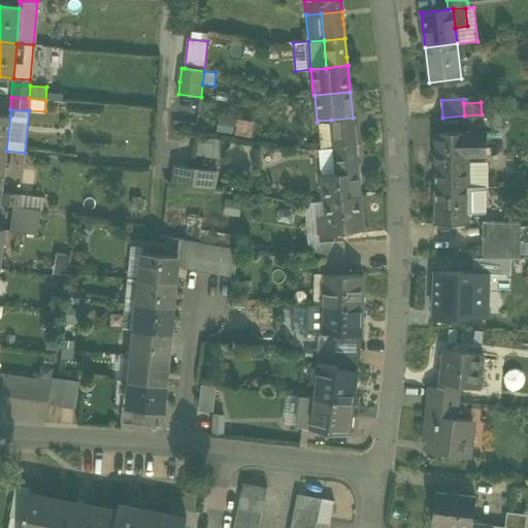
[(0,114),(0,150),(6,151),(10,116),(0,114)]
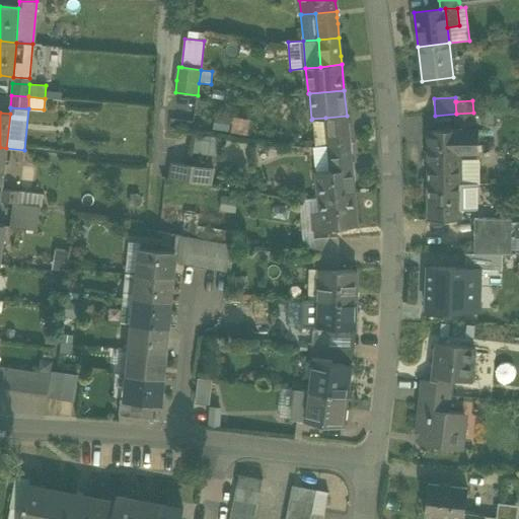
[(473,125),(473,113),(456,114),(456,126),(473,125)]
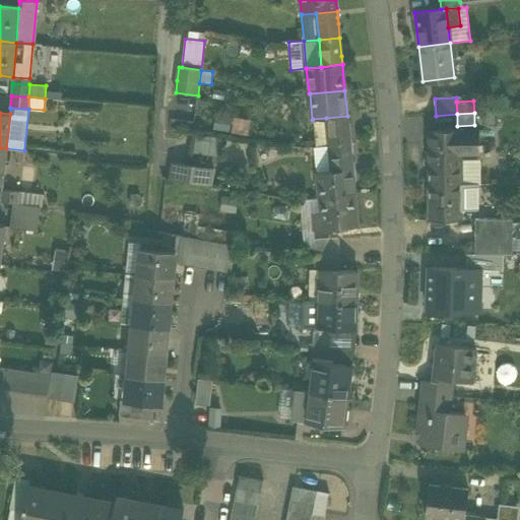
[(232,118),(215,115),(212,130),(229,132),(232,118)]
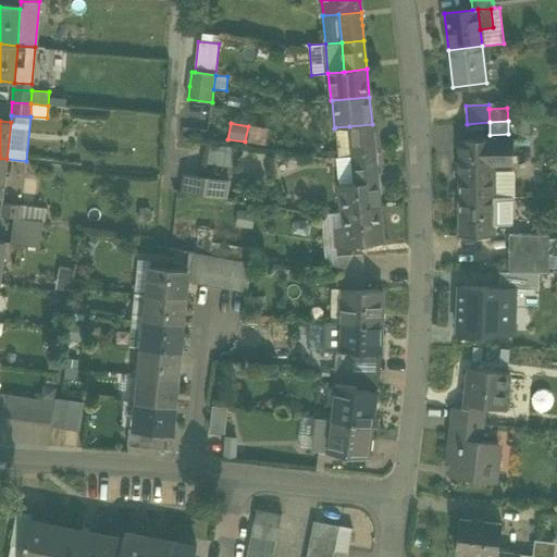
[(349,126),(353,156),(374,153),(372,124),(349,126)]
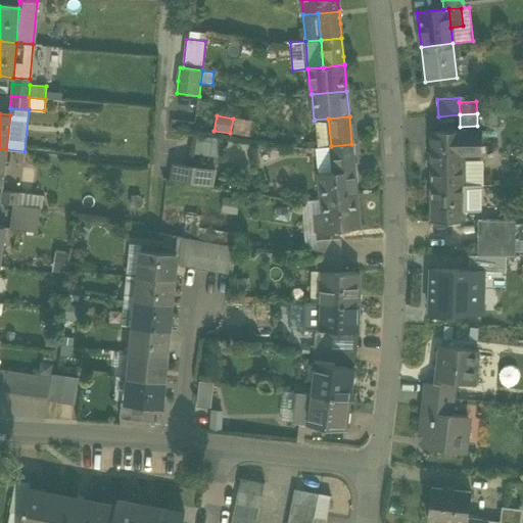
[(233,119),(230,133),(250,137),(252,122),(233,119)]
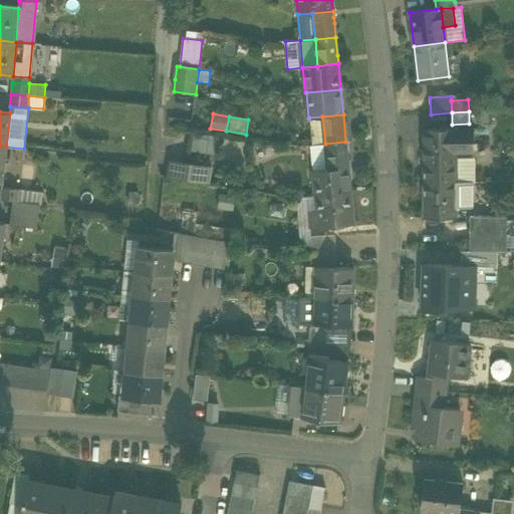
[(311,145),(325,144),(322,116),(309,117),(311,145)]
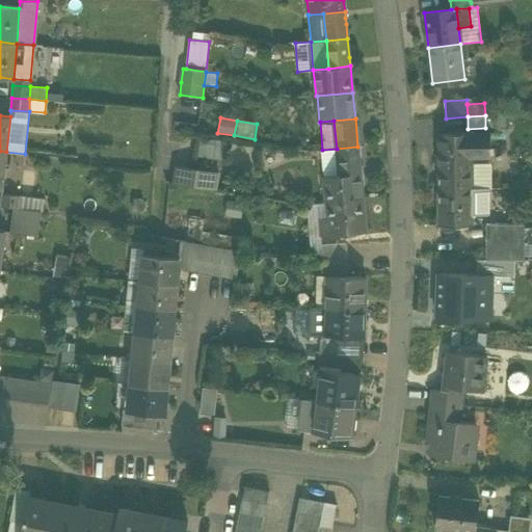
[(439,134),(440,189),(472,189),(472,157),(490,157),(489,133),(439,134)]
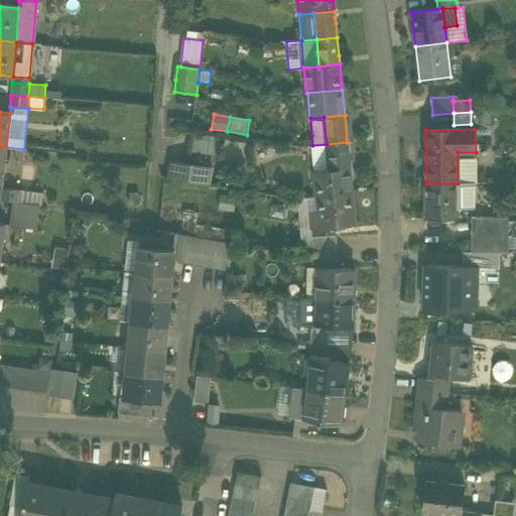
[(221,142),(200,139),(198,152),(219,155),(221,142)]
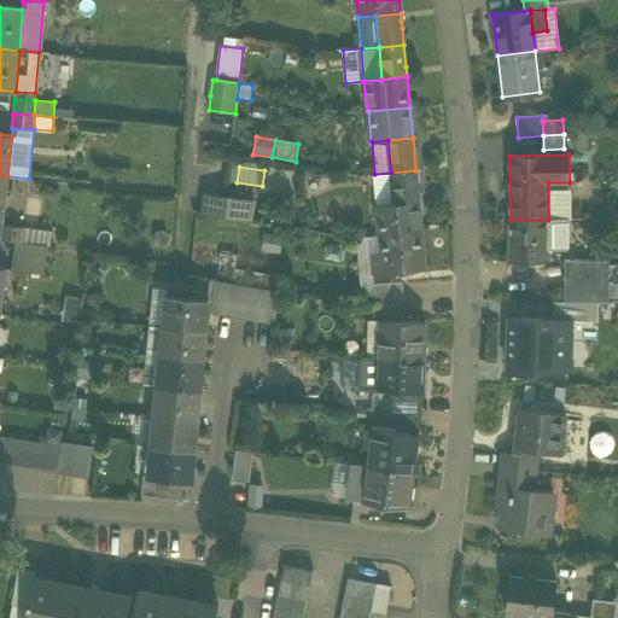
[(419,202),(415,170),(391,173),(394,204),(419,202)]
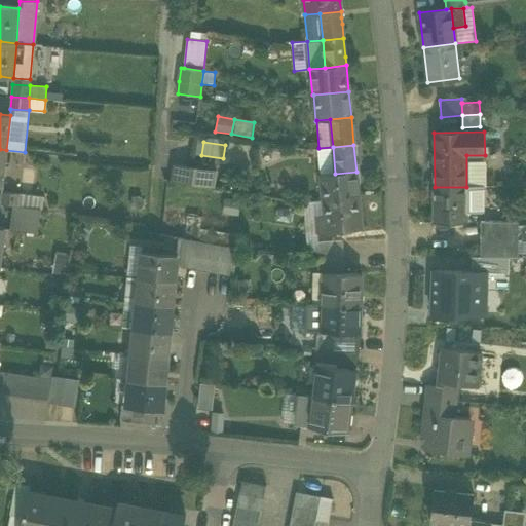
[(317,148),(321,175),(335,174),(333,147),(318,148),(317,148)]
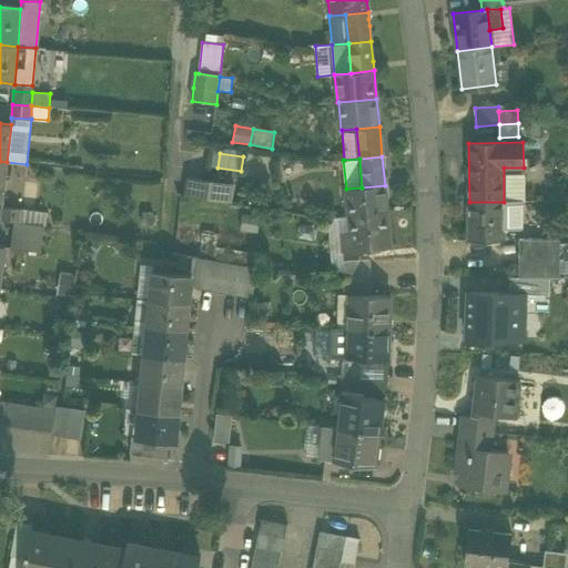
[(189,198),(212,201),(212,200),(215,185),(191,182),(189,198)]
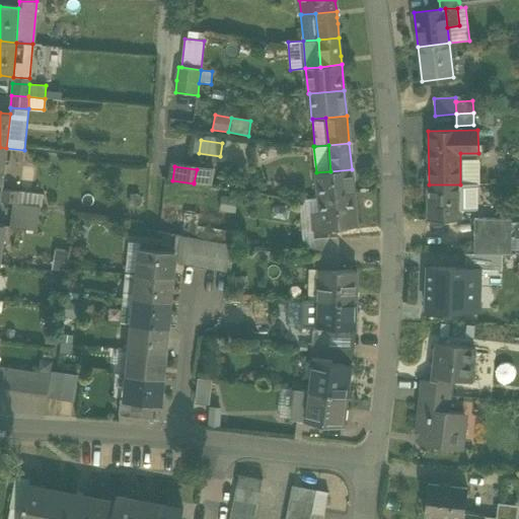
[(197,169),(194,182),(212,186),(214,172),(197,169)]
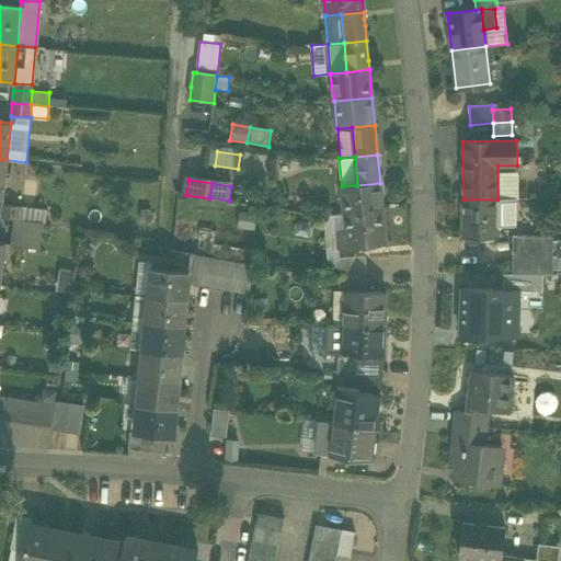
[(342,186),(344,215),(382,210),(380,183),(357,185),(342,186)]
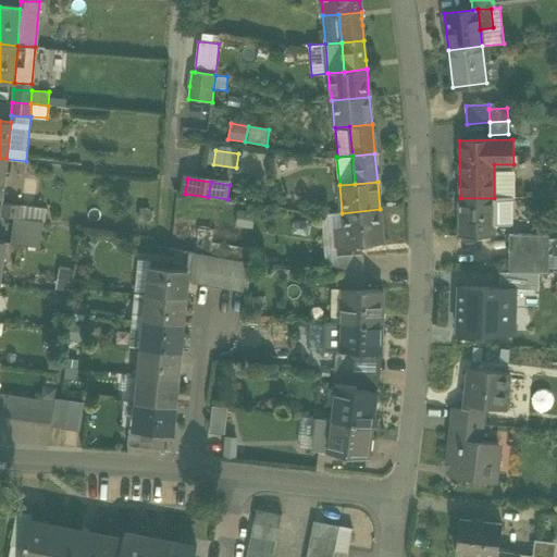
[(495,235),(495,225),(494,198),(460,198),(460,235),(495,235)]
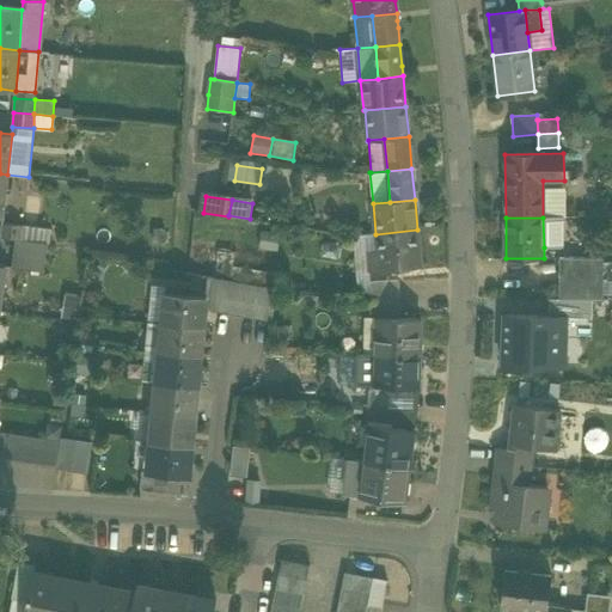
[(563,218),(543,218),(544,248),(563,248),(563,218)]
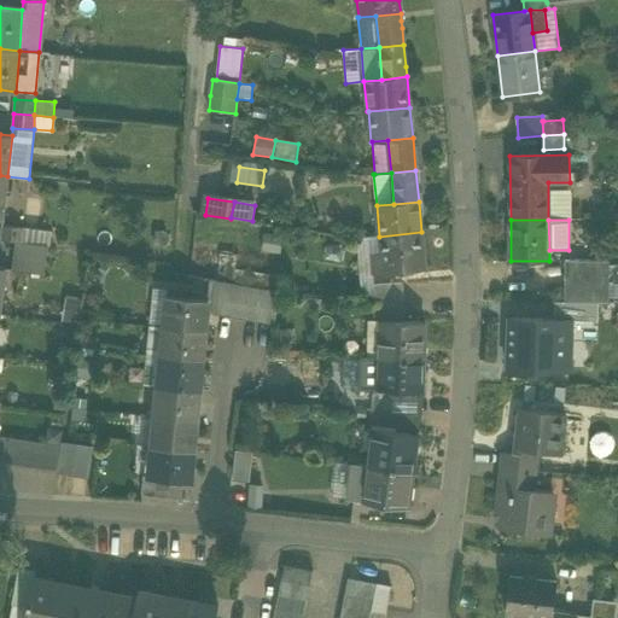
[(1,239),(16,242),(22,242),(23,227),(3,225),(1,239)]
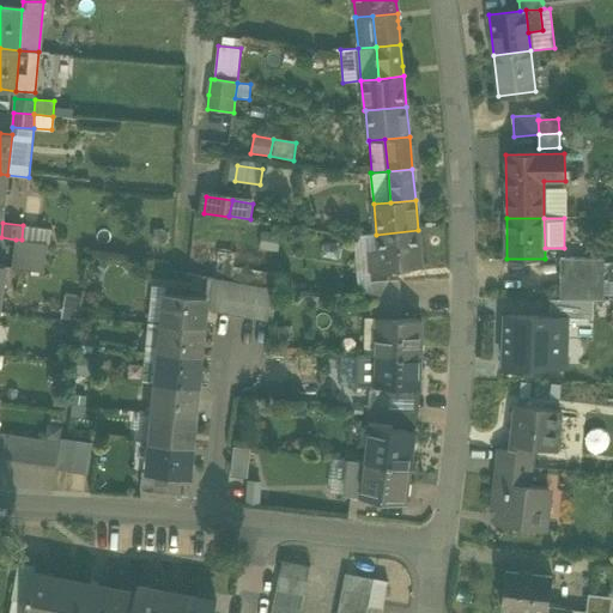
[(22,240),(47,243),(49,229),(23,225),(22,240)]
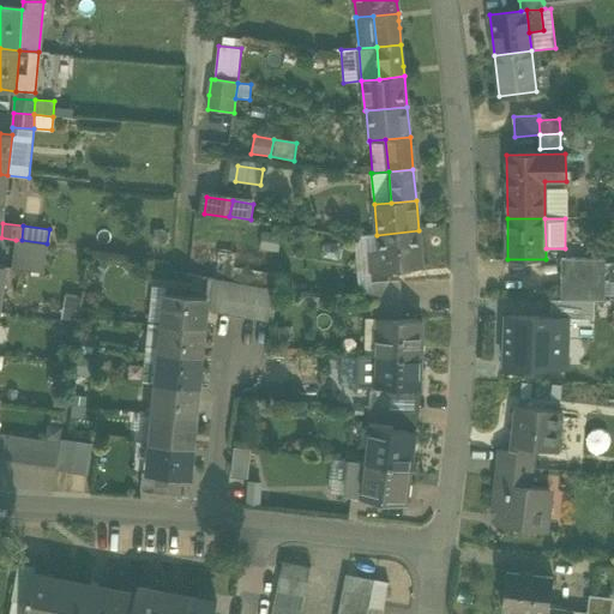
[(283,234),(263,230),(259,250),(280,253),(283,234)]
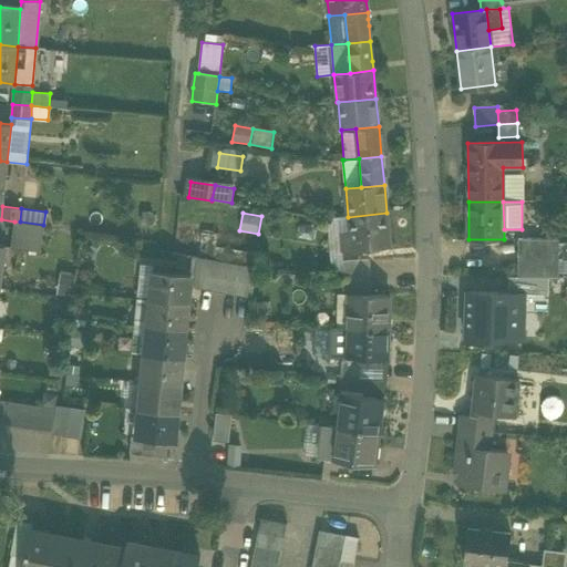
[(348,217),(350,239),(351,251),(390,247),(387,213),(348,217)]
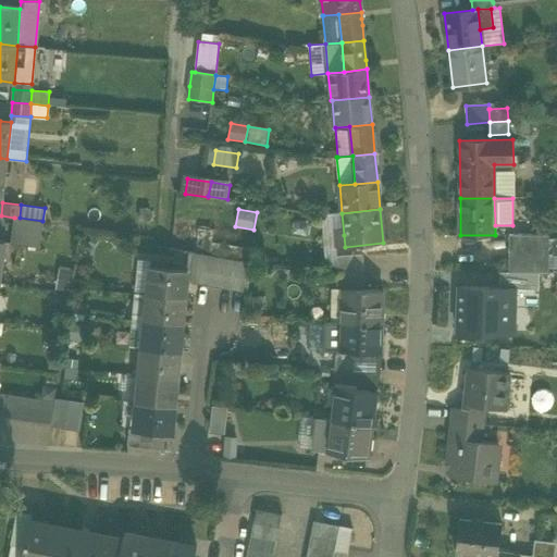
[(344,235),(342,213),(320,215),(325,268),(338,265),(337,256),(336,247),(335,235),(344,235)]
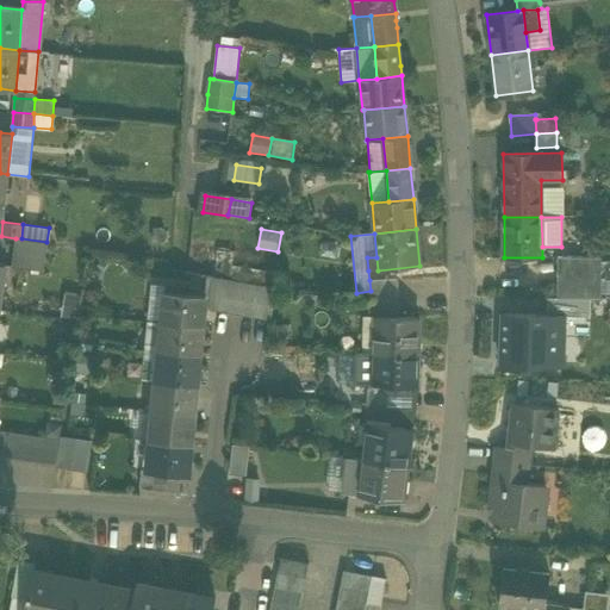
[(47,242),(22,238),(16,238),(12,268),(43,272),(47,242)]
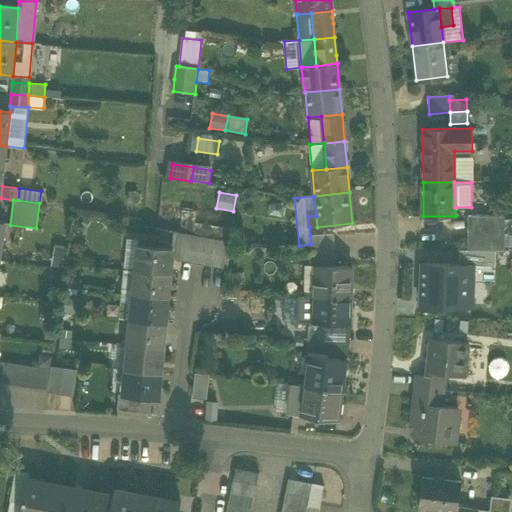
[(220,239),(232,241),(234,231),(208,226),(208,223),(197,221),(197,225),(195,224),(198,211),(179,208),(175,231),(185,233),(197,235),(209,237),(220,239)]
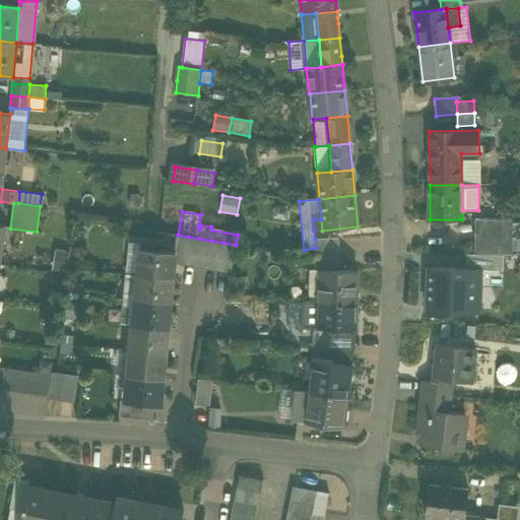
[(314,231),(322,231),(321,219),(313,219),(314,231)]
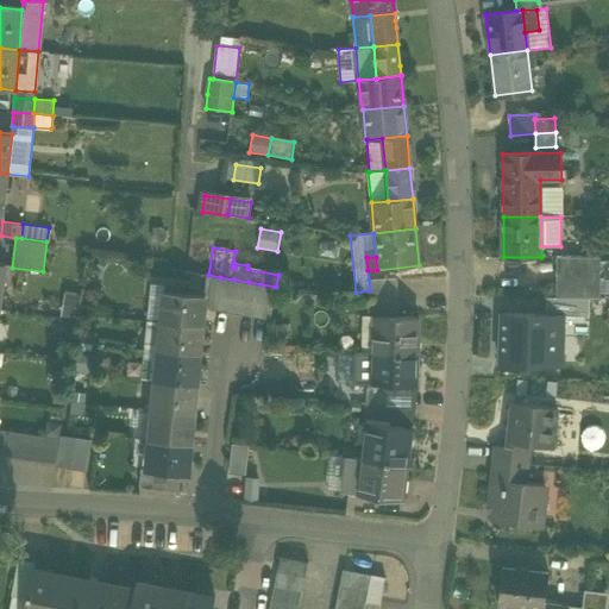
[(590,299),(600,299),(601,257),(558,257),(557,297),(590,299)]
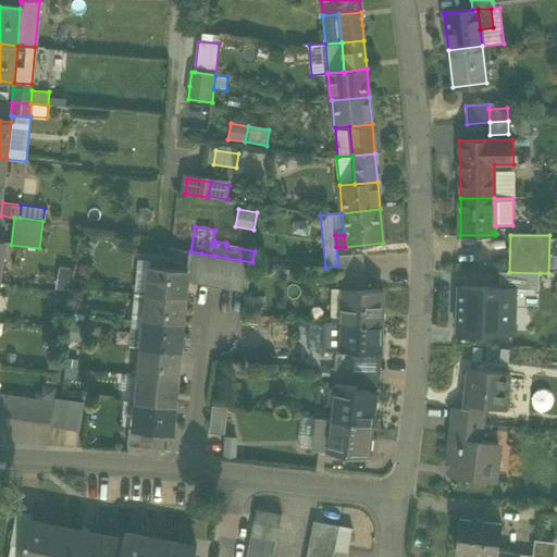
[(187,282),(197,283),(201,254),(190,251),(189,251),(187,270),(188,270),(187,282)]
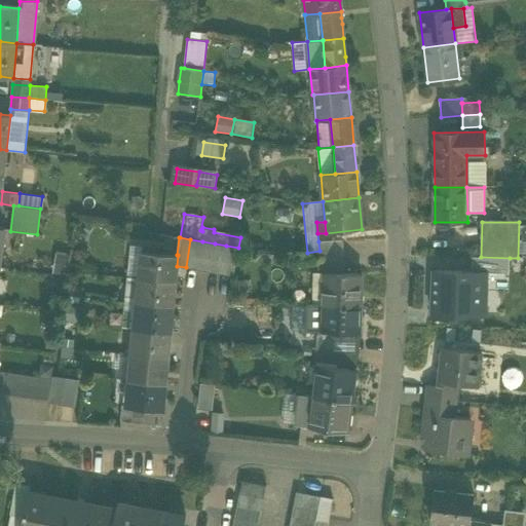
[(202,241),(190,239),(186,267),(198,269),(202,241)]
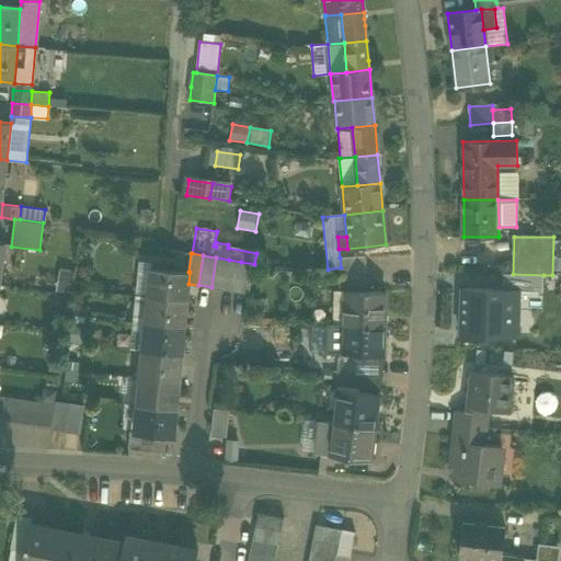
[(341,273),(366,274),(365,256),(340,258),(341,267),(341,273)]
